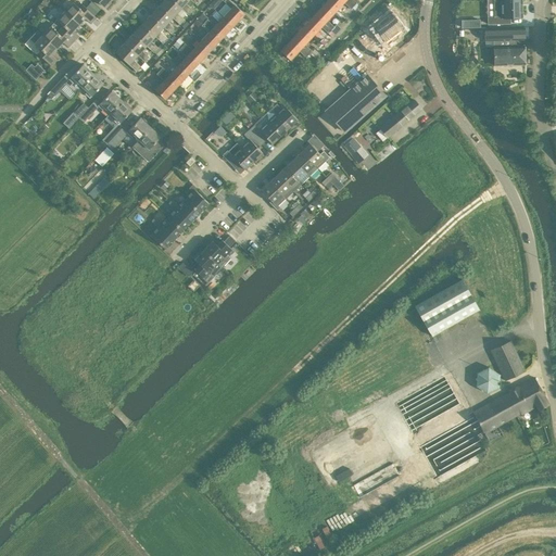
[(164,0),(160,5),(173,17),(180,24),(185,20),(177,13),(181,9),(173,0),(164,0)]
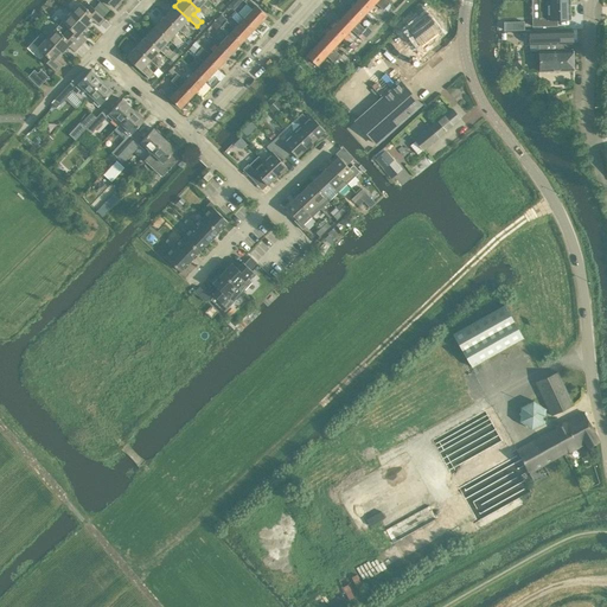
[(189,0),(198,10),(206,17),(211,11),(203,4),(205,0),(189,0)]
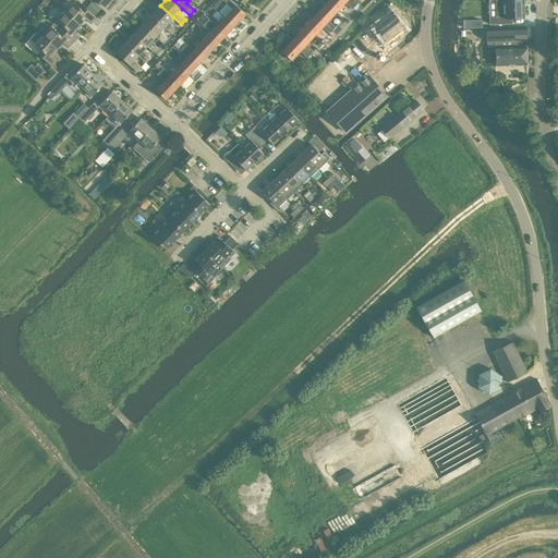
[(232,8),(225,16),(234,26),(245,14),(230,0),(226,0),(225,1),(232,8)]
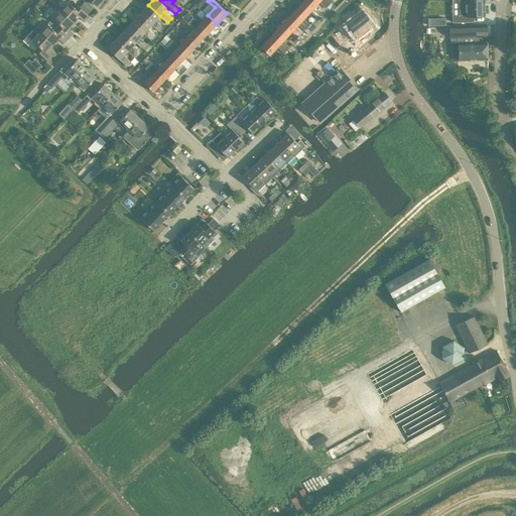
[(323,0),(303,0),(303,1),(311,10),(319,2),(326,8),(329,6),(323,0)]
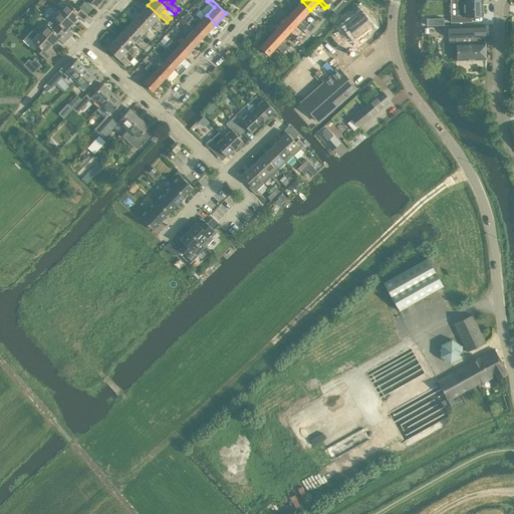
[(67,2),(59,10),(73,22),(78,17),(83,21),(88,16),(87,15),(92,9),(84,1),(79,7),(76,5),(73,1),(70,5),(67,2)]
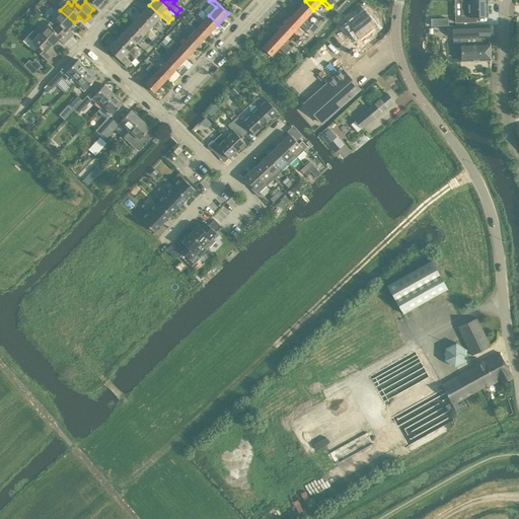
[(305,1),(294,12),(313,32),(317,28),(318,27),(313,22),(311,24),(305,19),(313,10),(305,1)]
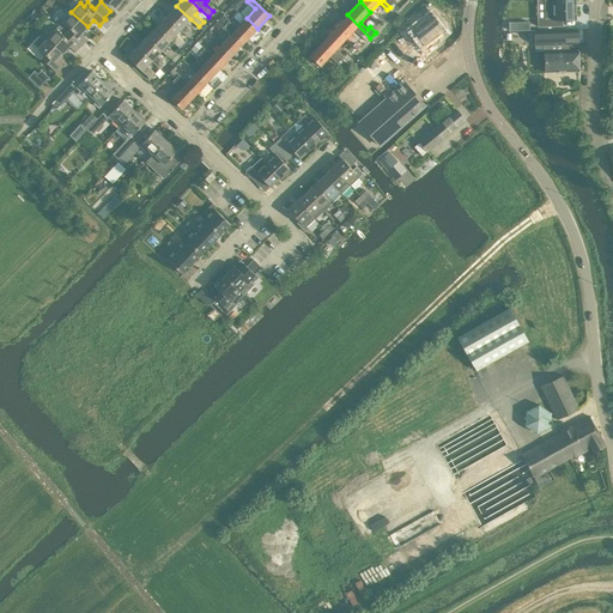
[(578,2),(541,2),(541,28),(568,28),(568,20),(580,20),(578,2)]
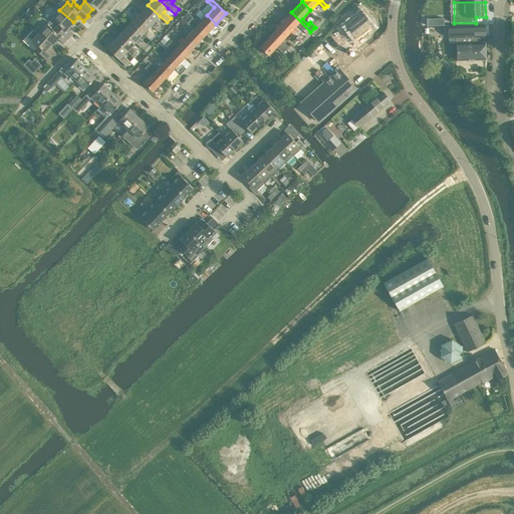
[(139,14),(152,25),(158,31),(163,27),(156,20),(160,16),(148,5),(139,14)]
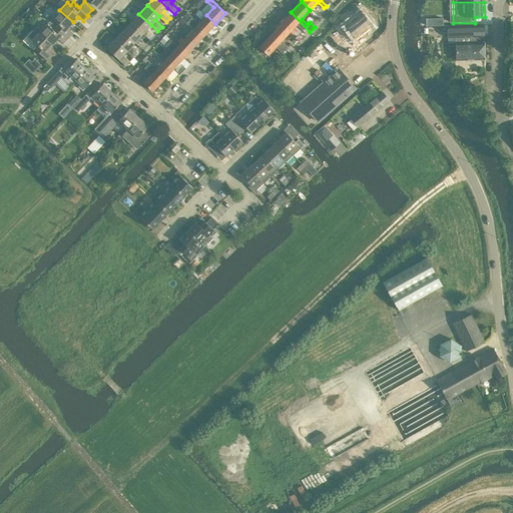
[(344,33),(366,17),(361,10),(356,13),(352,8),(336,23),(344,33)]
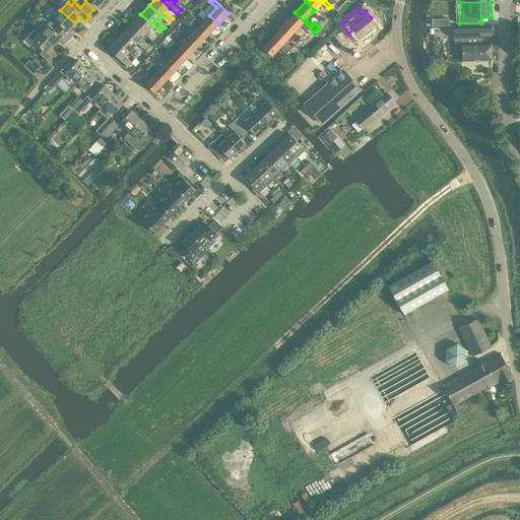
[(50,21),(56,27),(69,39),(73,34),(68,28),(74,22),(60,10),(53,18),(50,21)]
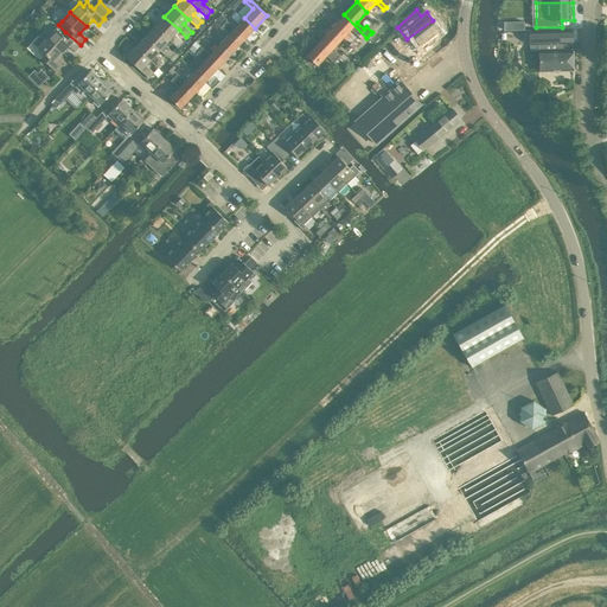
[(344,14),(331,29),(343,38),(351,30),(358,37),(364,42),(366,38),(344,14)]
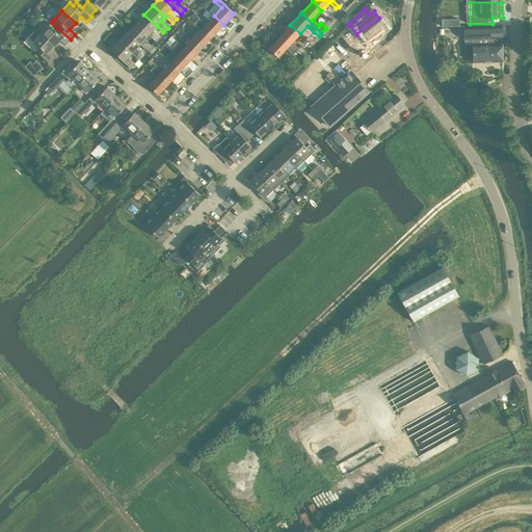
[(136,23),(149,34),(155,42),(160,36),(153,30),(157,26),(143,15),(136,23)]
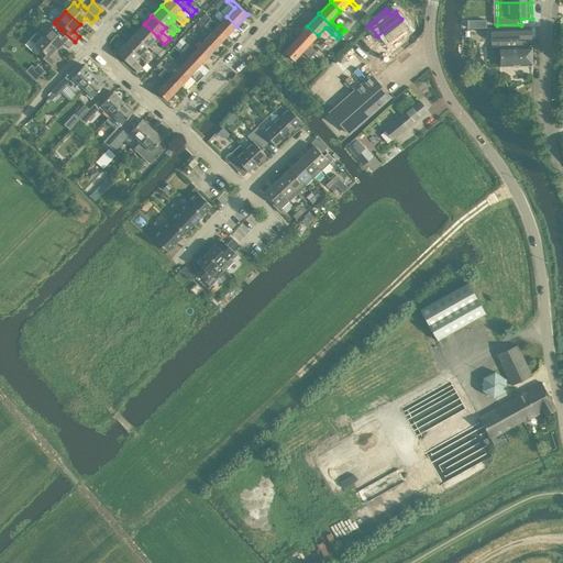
[(207,23),(224,39),(236,26),(227,17),(218,26),(210,20),(207,23)]
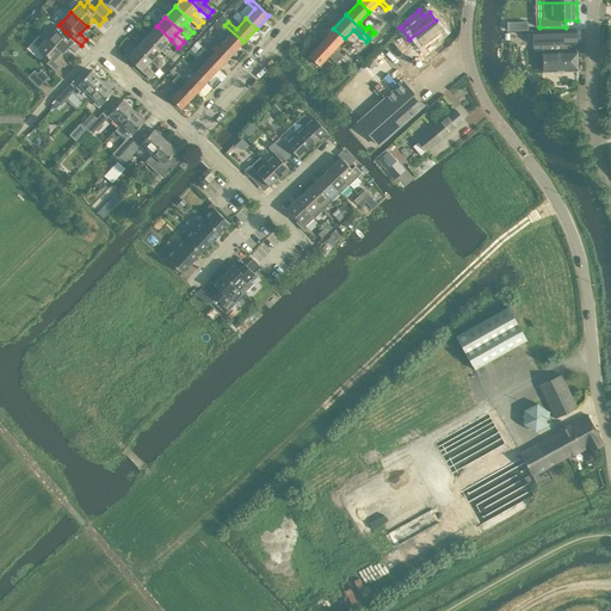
[(442,28),(436,20),(409,39),(423,55),(434,43),(430,37),(442,28)]
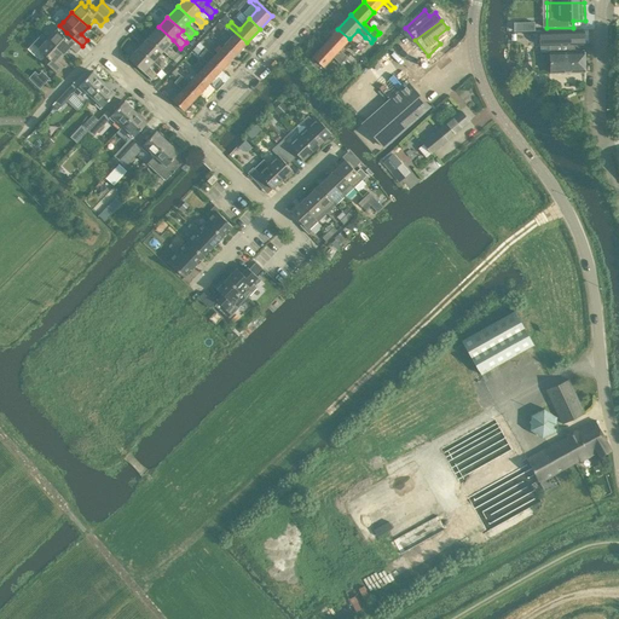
[(57,29),(47,39),(63,53),(70,47),(76,52),(82,46),(67,33),(59,25),(57,29)]
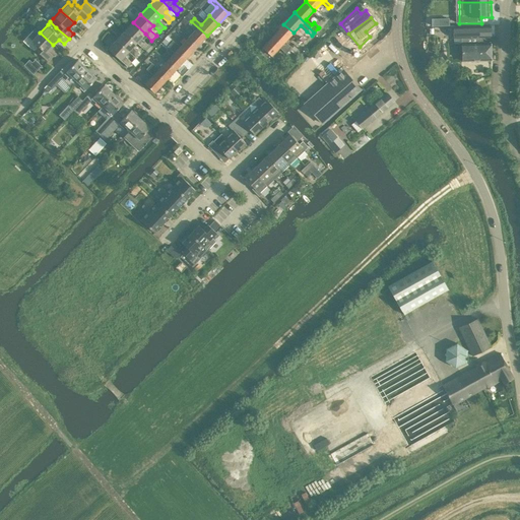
[(195,30),(187,39),(196,48),(207,36),(191,21),(189,23),(195,30)]
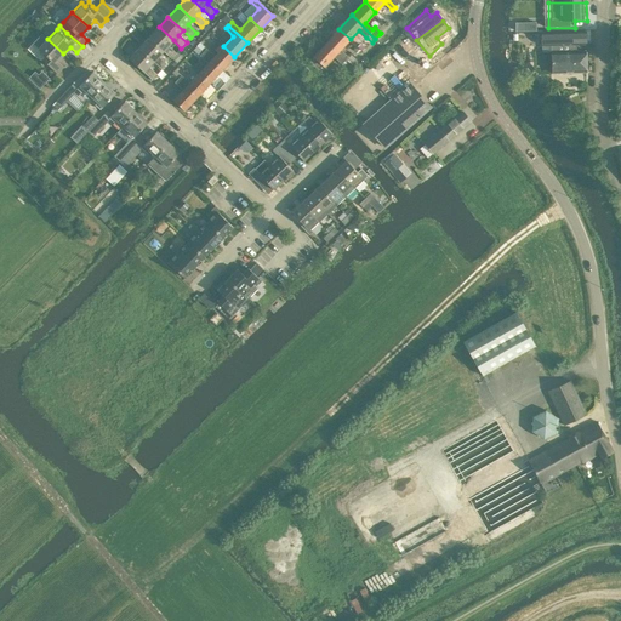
[(149,38),(164,51),(171,58),(176,63),(181,58),(176,53),(169,46),(174,40),(159,27),(149,38)]
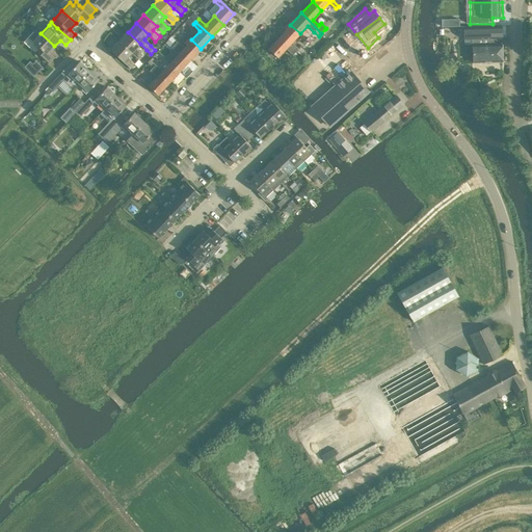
[(290,25),(280,36),(303,59),(307,56),(302,53),(298,49),(292,43),(300,33),(290,25)]
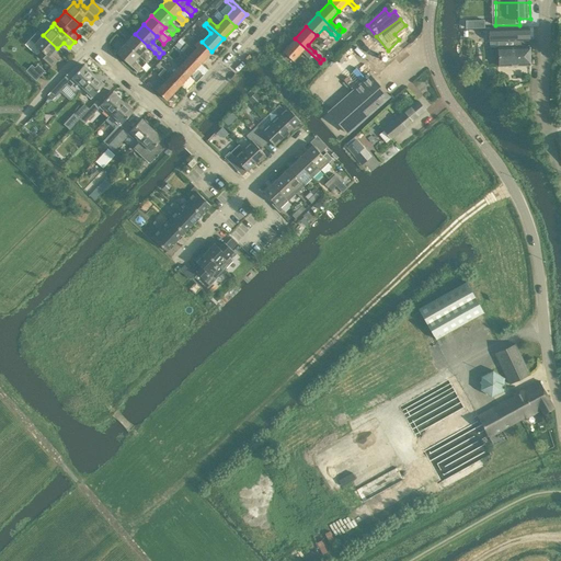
[(489,29),(488,29),(488,41),(490,41),(497,41),(499,66),(530,65),(529,46),(517,46),(517,41),(529,39),(529,27),(489,29)]
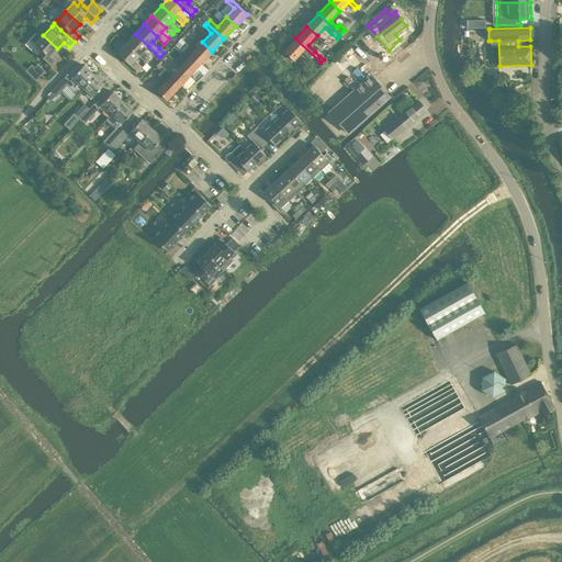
[(57,48),(43,35),(37,31),(30,40),(42,51),(38,54),(52,66),(57,60),(52,55),(57,48)]
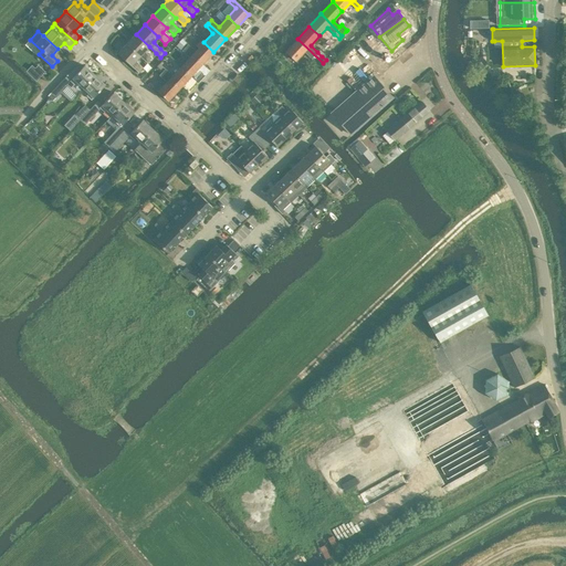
[(126,43),(140,56),(147,63),(152,58),(145,51),(149,46),(136,34),(126,43)]
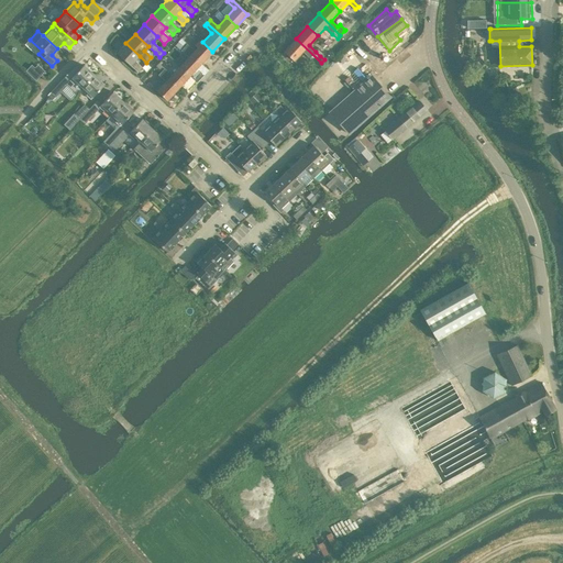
[(360,46),(361,47),(367,42),(366,41),(362,35),(355,41),(360,46)]
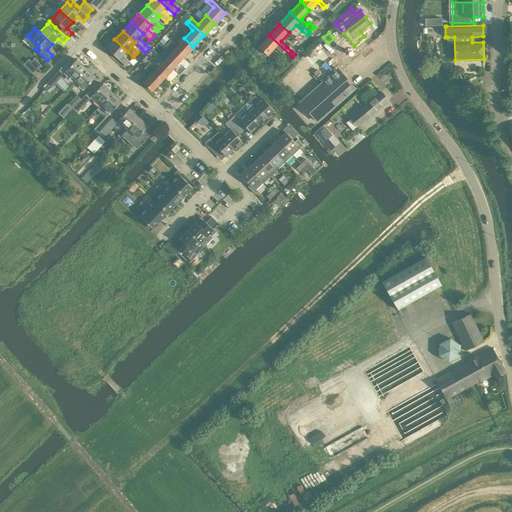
[(162,38),(183,58),(193,47),(184,38),(177,46),(165,35),(162,38)]
